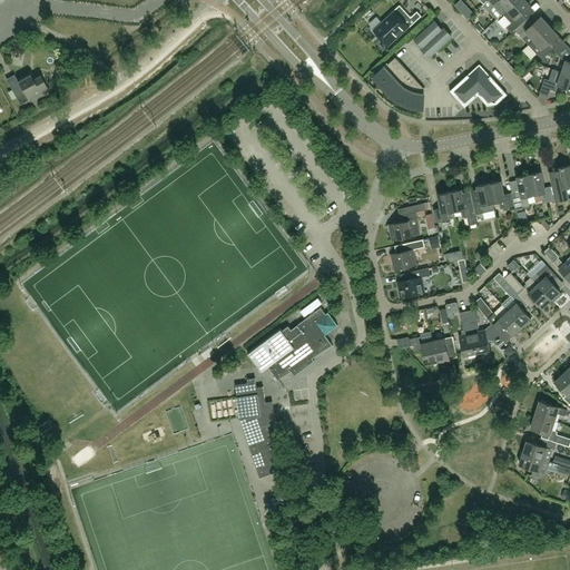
[(468,15),(479,6),(474,0),(463,0),(459,3),(468,15)]
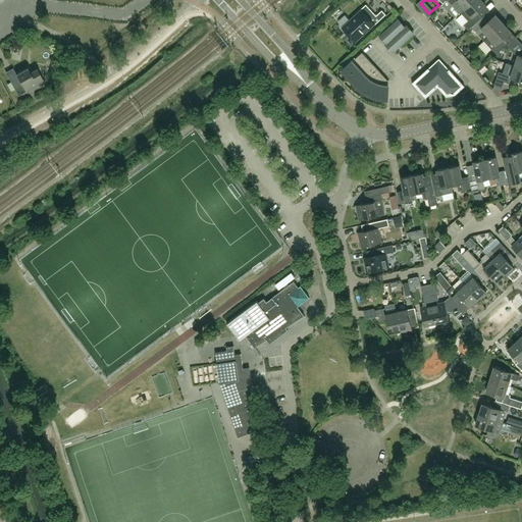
[(464,9),(474,0),(447,0),(460,13),(464,9)]
